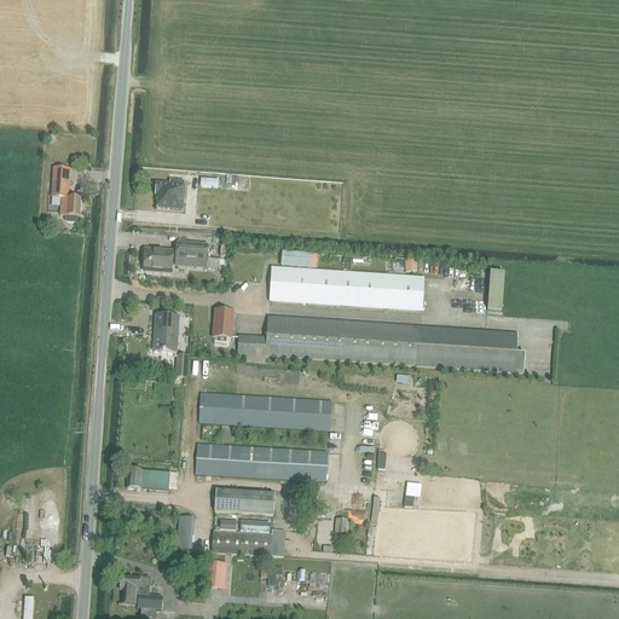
[(61,217),(67,218),(65,221),(68,223),(75,224),(76,221),(77,218),(79,218),(80,200),(68,198),(69,168),(53,168),(52,198),(62,198),(61,217)]
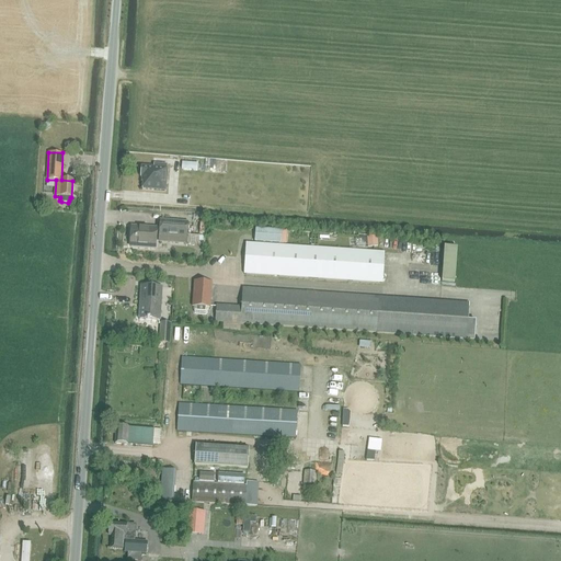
[(141,167),(140,178),(141,178),(141,182),(142,183),(141,190),(165,192),(168,169),(167,169),(167,165),(153,164),(153,168),(141,167)]
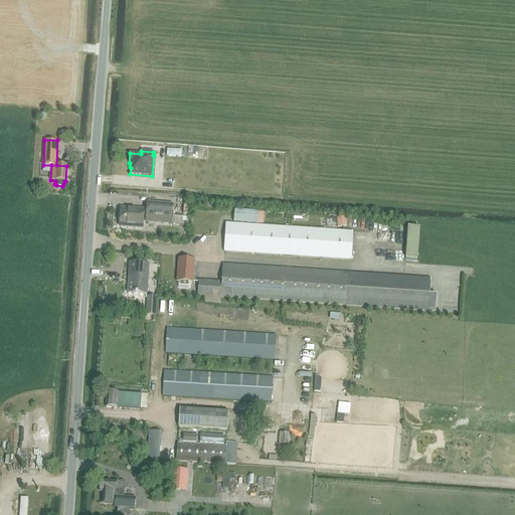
[(148,202),(147,209),(147,216),(171,218),(172,204),(148,202)]
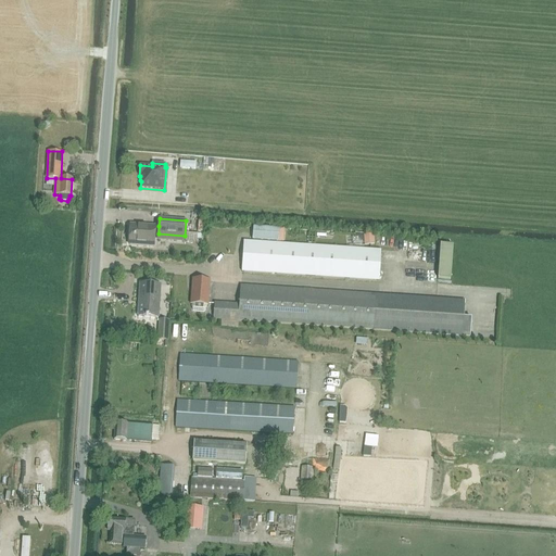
[(155,226),(130,224),(129,244),(153,245),(155,226)]
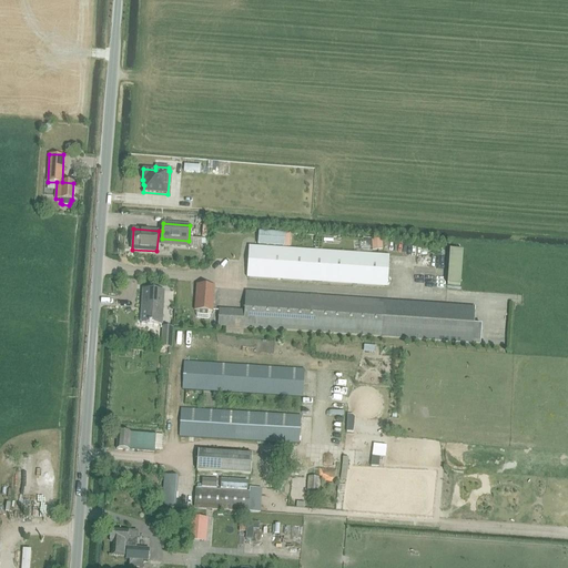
[(259,230),(257,244),(285,245),(286,231),(259,230)]
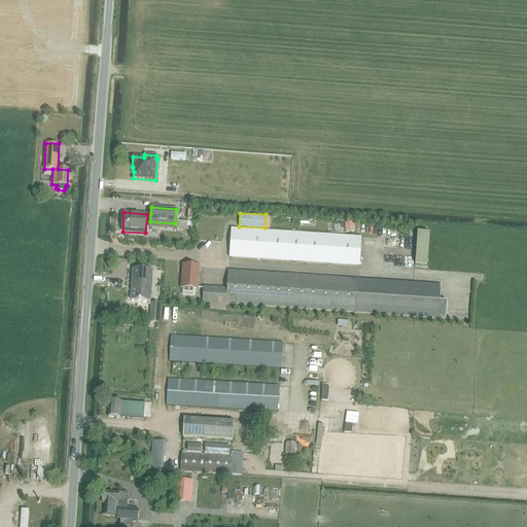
[(354,222),(345,223),(346,233),(355,232),(354,222)]
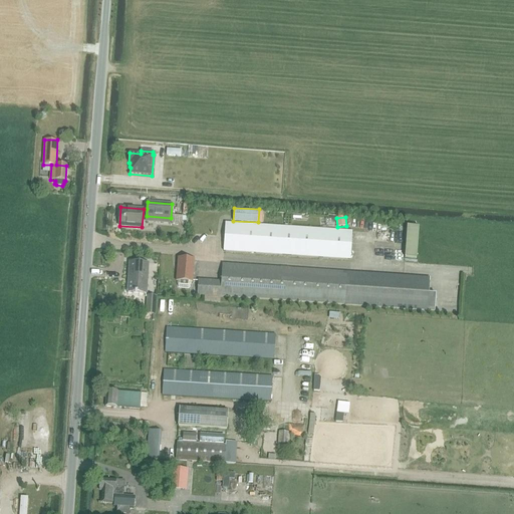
[(224,251),(239,252),(349,260),(351,232),(226,223),(226,225),(224,251)]
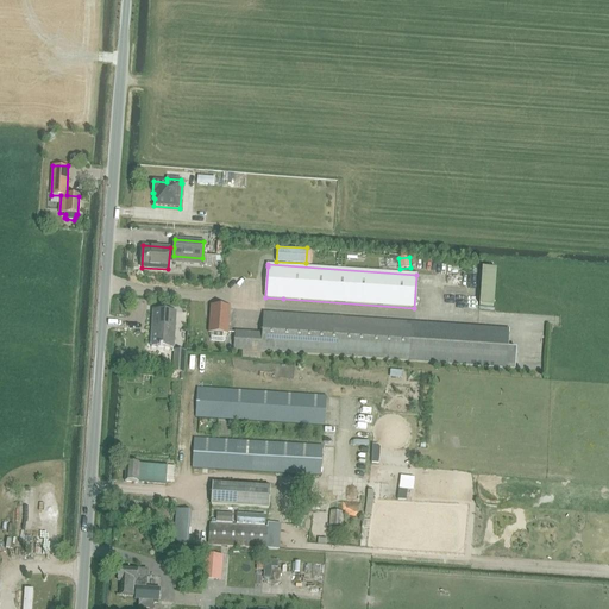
[(481,269),(478,306),(493,307),(496,270),(483,269),(481,269)]
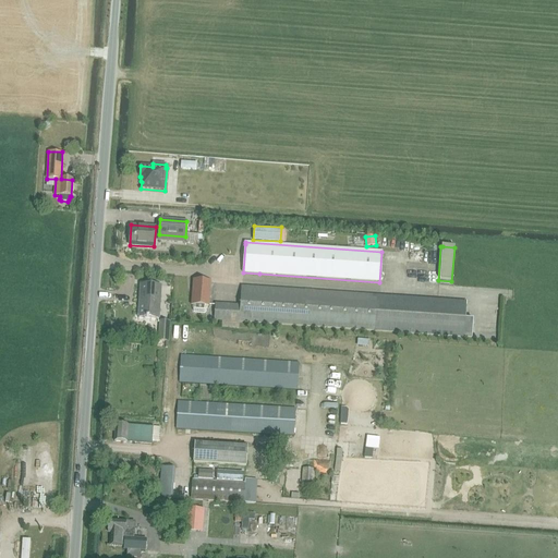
[(193,281),(191,305),(193,305),(193,310),(193,312),(195,312),(204,313),(205,313),(206,311),(206,306),(208,306),(209,301),(210,282),(193,281)]
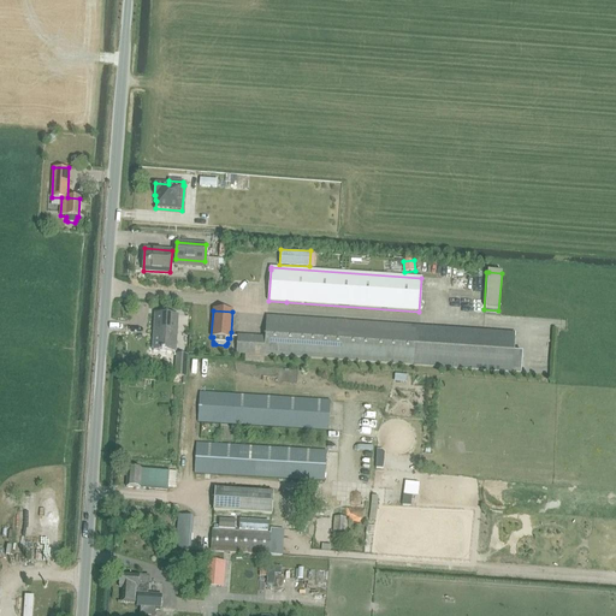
[(159,314),(158,337),(154,337),(153,350),(161,351),(161,353),(165,353),(165,351),(176,351),(178,315),(159,314)]
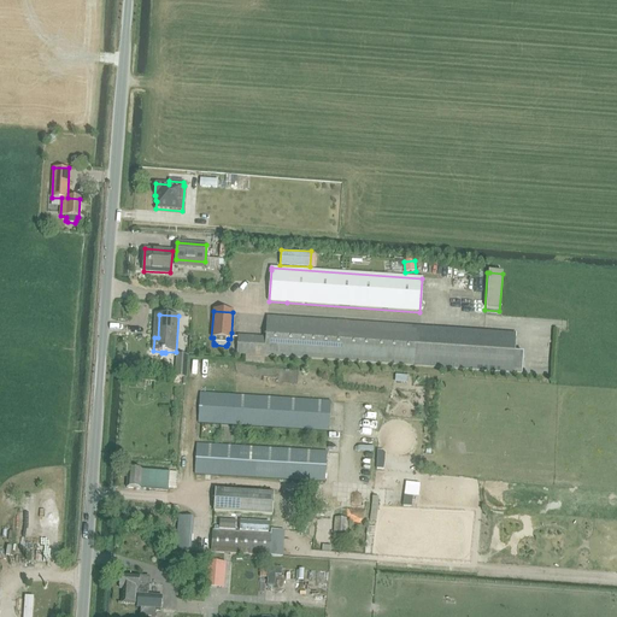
[(515,335),(463,331),(268,317),(265,339),(238,336),(236,354),(521,374),(522,356),(513,354),(515,335)]
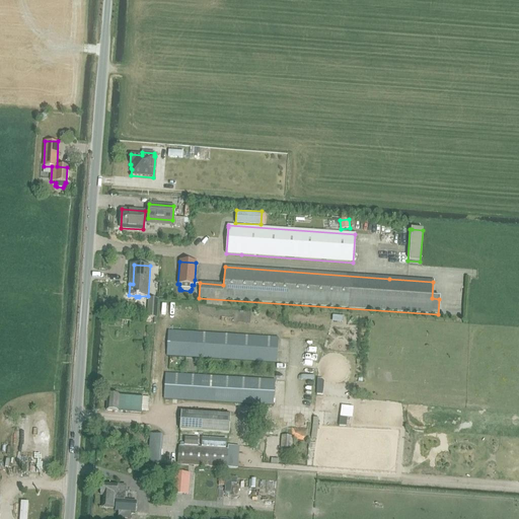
[(147,316),(156,317),(157,300),(148,300),(147,316)]
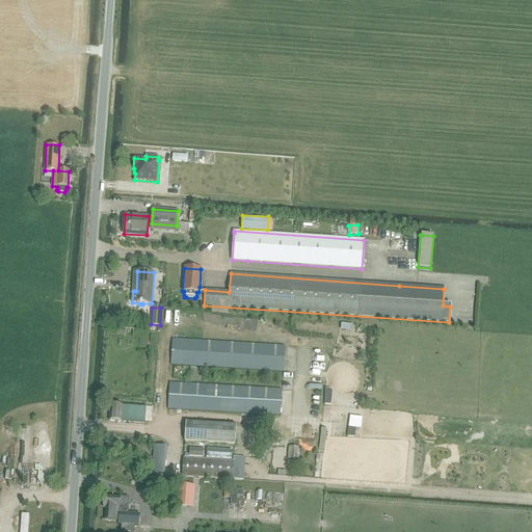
[(169,365),(282,371),(284,345),(171,339),(169,365)]
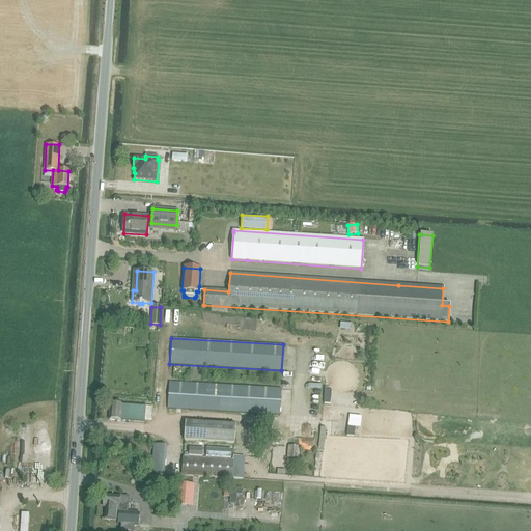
[(166,409),(278,415),(279,390),(168,384),(166,409)]
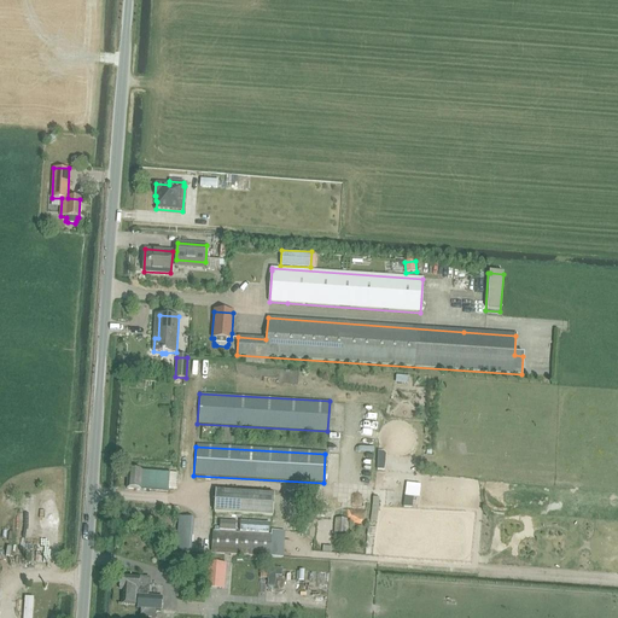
[(128,470),(127,489),(147,490),(155,491),(168,491),(168,489),(176,489),(178,474),(169,473),(128,470)]
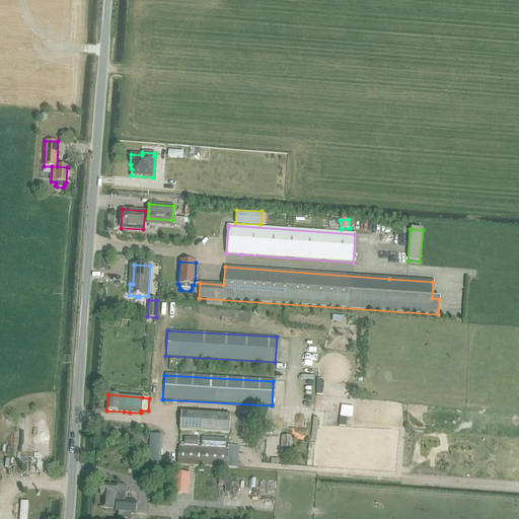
[(179,435),(228,438),(229,421),(180,417),(179,435)]
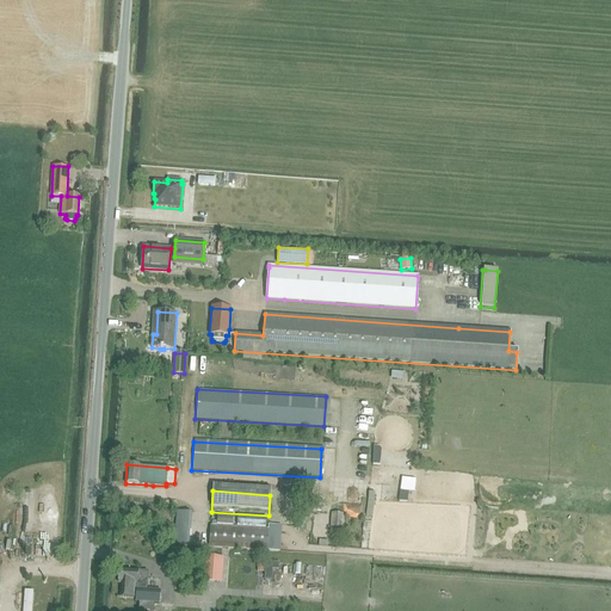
[(174,545),(187,547),(190,513),(177,512),(174,545)]
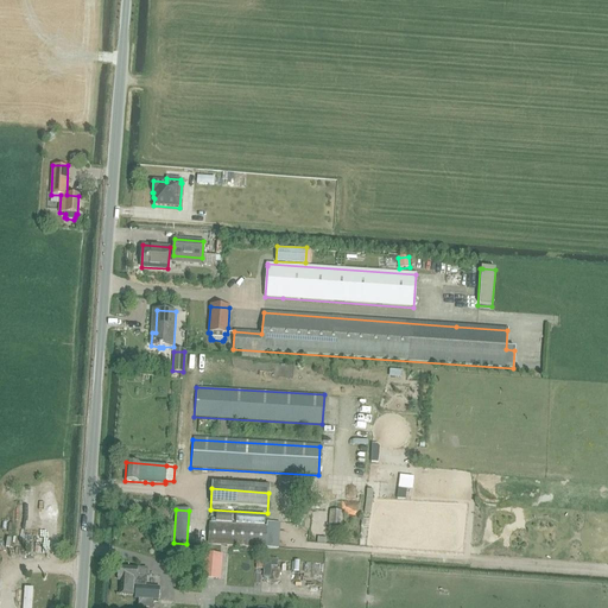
[(329,524),(342,525),(343,511),(330,511),(329,524)]
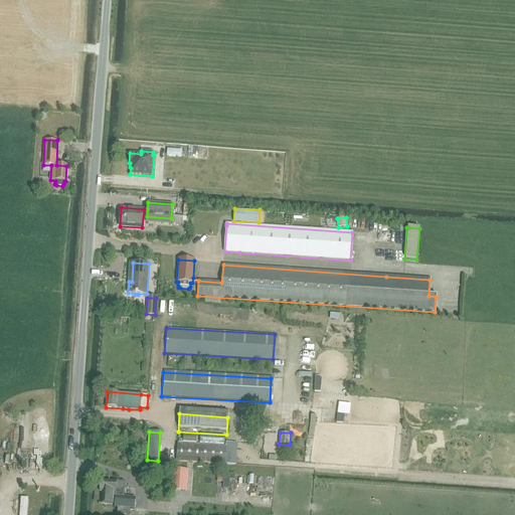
[(225,437),(200,435),(200,444),(221,445),(224,445),(225,437)]
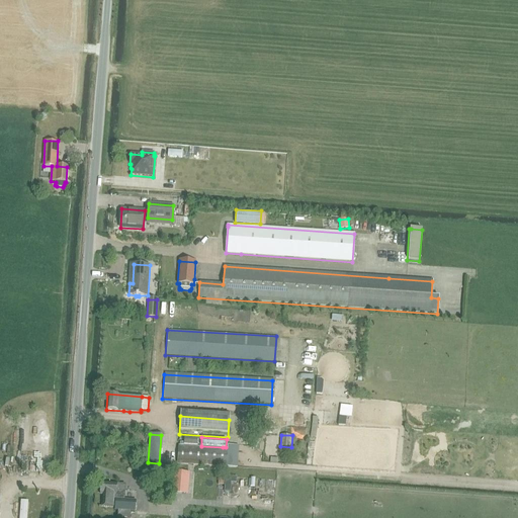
[(197,446),(198,438),(187,438),(187,445),(197,446)]
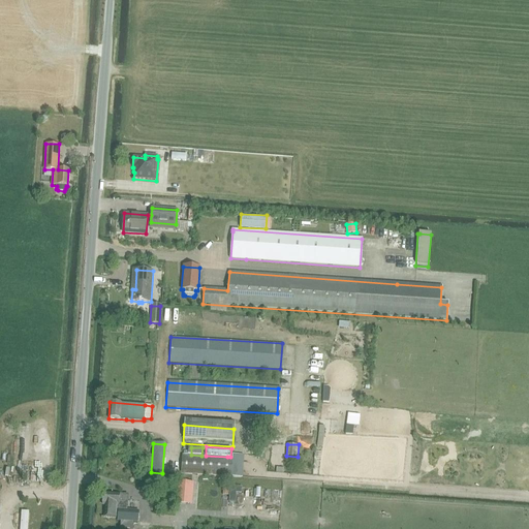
[(181,474),(230,477),(242,477),(244,455),(231,455),(231,459),(182,456),(181,474)]
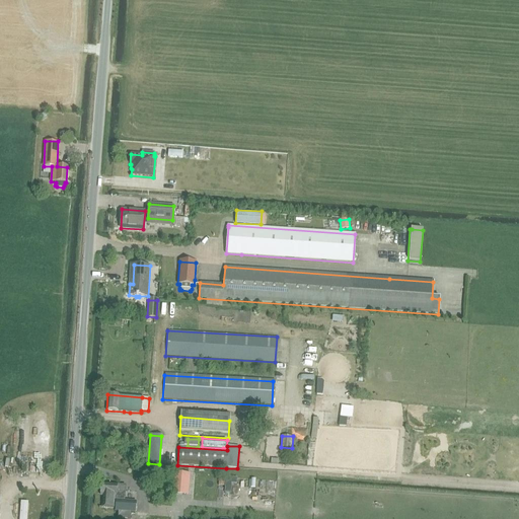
[(173,473),(172,489),(189,490),(190,475),(173,473)]
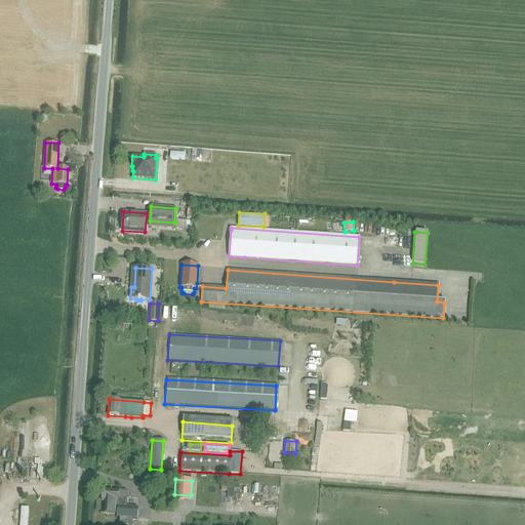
[(228,488),(227,500),(233,500),(234,491),(239,491),(239,489),(240,485),(228,484),(228,488)]
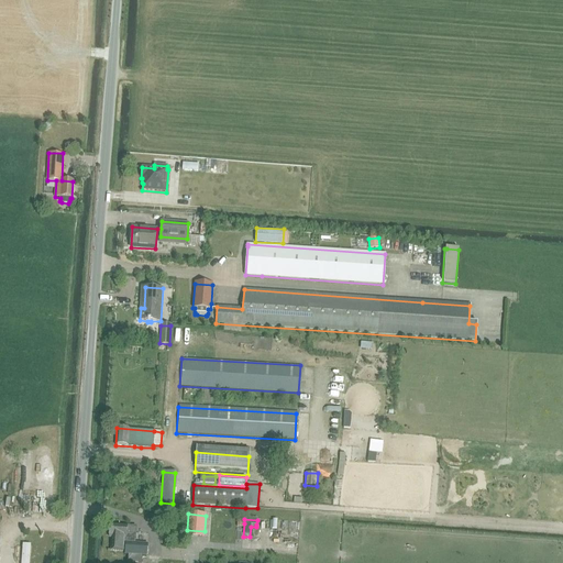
[(111,525),(109,539),(112,539),(111,552),(123,553),(123,549),(124,539),(127,540),(125,551),(148,553),(148,544),(135,543),(135,531),(132,531),(133,527),(111,525)]
